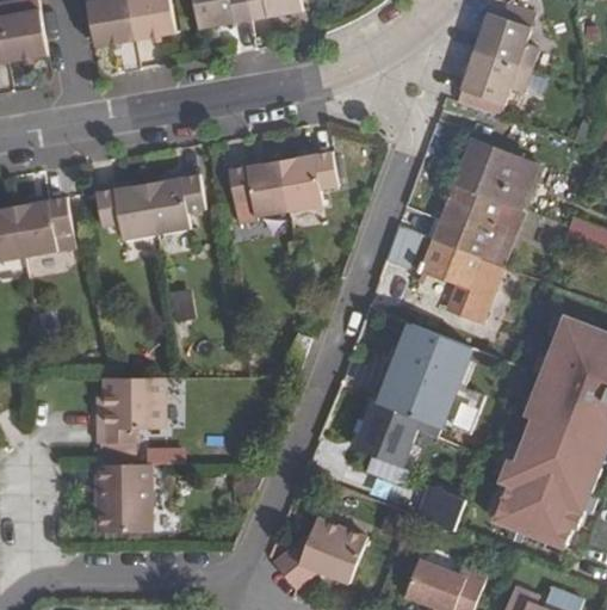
[(0,62),(47,55),(36,0),(13,0),(0,2),(0,62)]
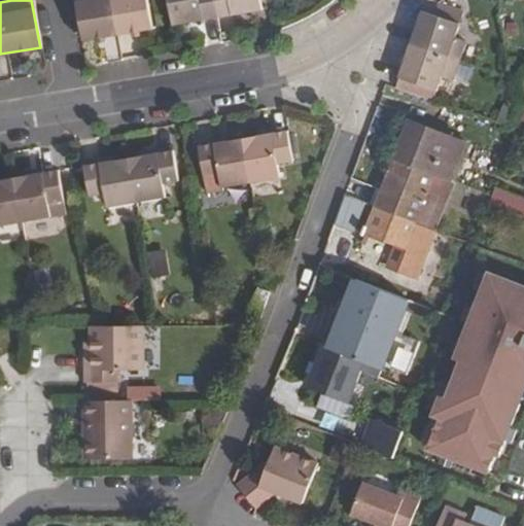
[(79,40),(150,28),(145,0),(73,0),(79,40)]
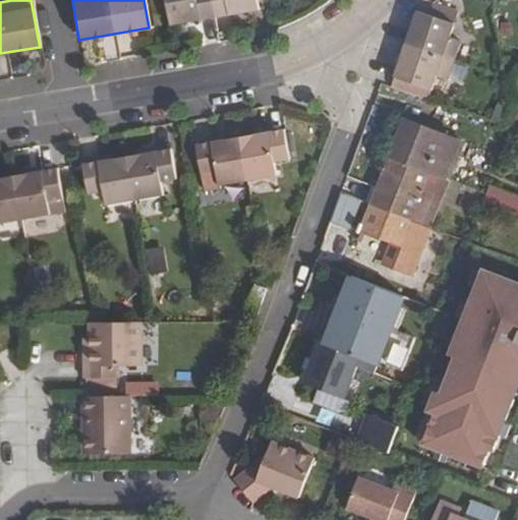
[(164,0),(168,24),(256,9),(254,0),(164,0)]
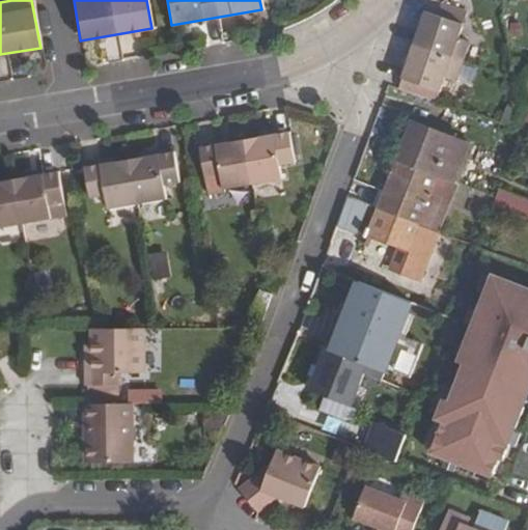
[(411,44),(396,88),(427,99),(431,88),(438,91),(443,77),(454,81),(468,42),(456,37),(466,11),(439,2),(435,15),(422,10),(411,44)]
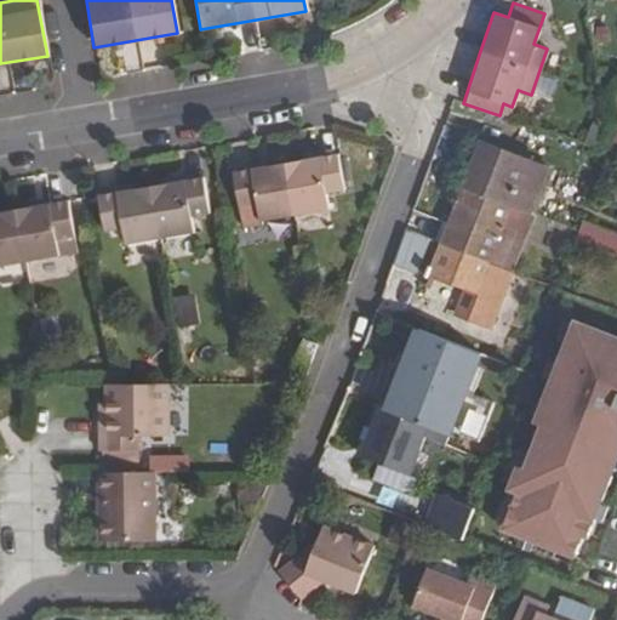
[(500,115),(508,118),(512,107),(503,103),(500,115)]
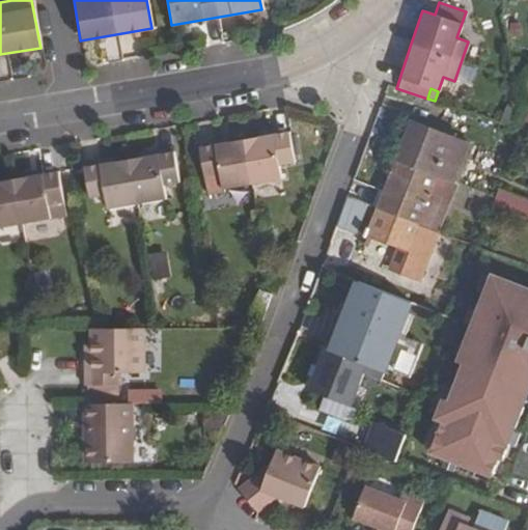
[(509,127),(516,111),(501,106),(496,121),(509,127)]
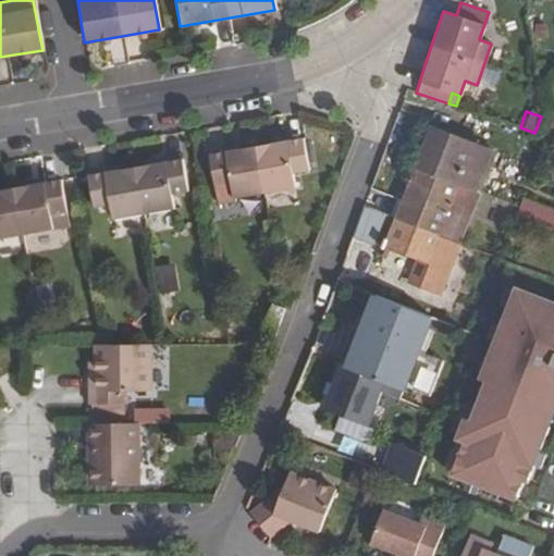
[(540,130),(551,134),(553,126),(553,121),(545,118),(540,130)]
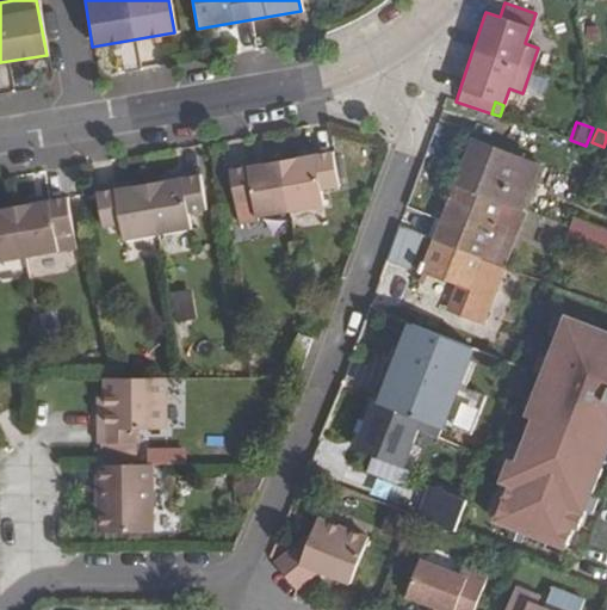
[(539,165),(471,137),(420,269),(456,283),(468,287),(458,313),(478,320),(539,165)]
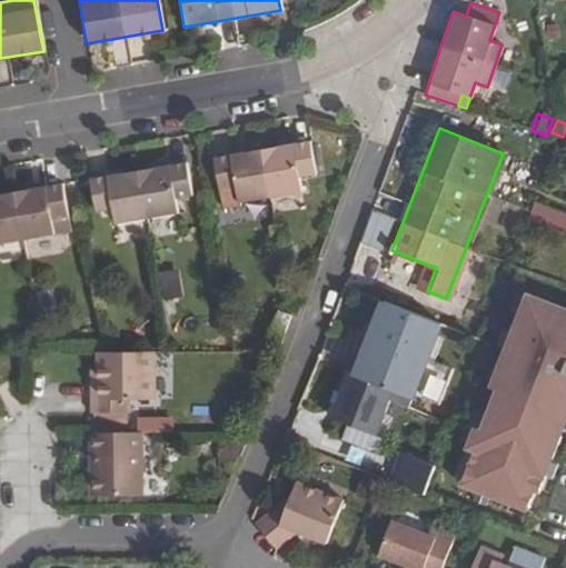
[(297,176),(314,172),(309,140),(260,149),(269,197),(300,191),(297,176)]
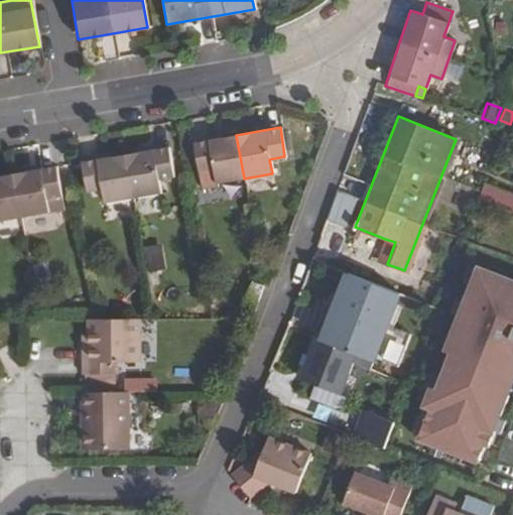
[(236,135),(193,143),(201,188),(216,185),(216,183),(244,178),(236,135)]
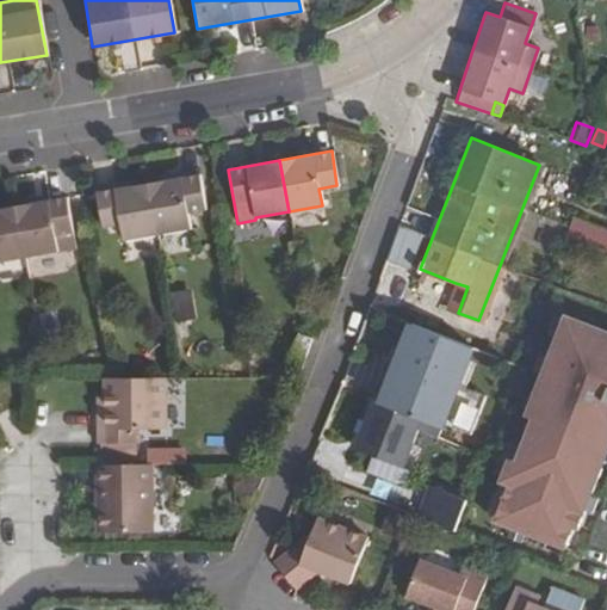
[(187,213),(204,209),(198,173),(94,192),(101,228),(118,223),(122,240),(189,228),(187,213)]
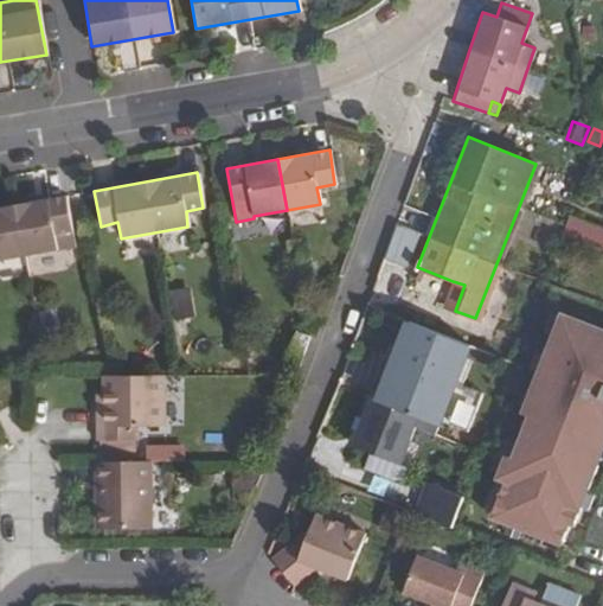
[(0,259),(75,247),(65,196),(0,206),(0,259)]
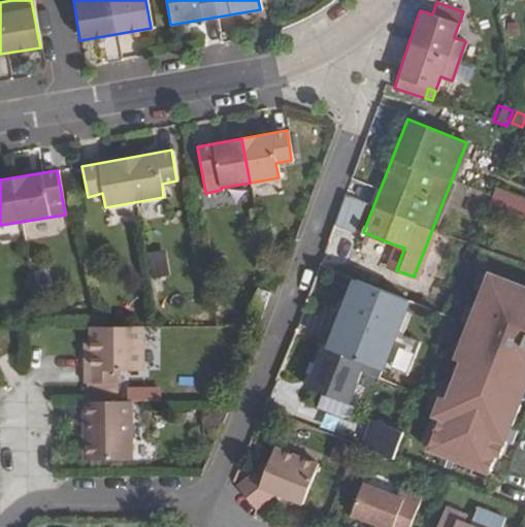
[(524,197),(495,187),(490,201),(524,213),(524,197)]
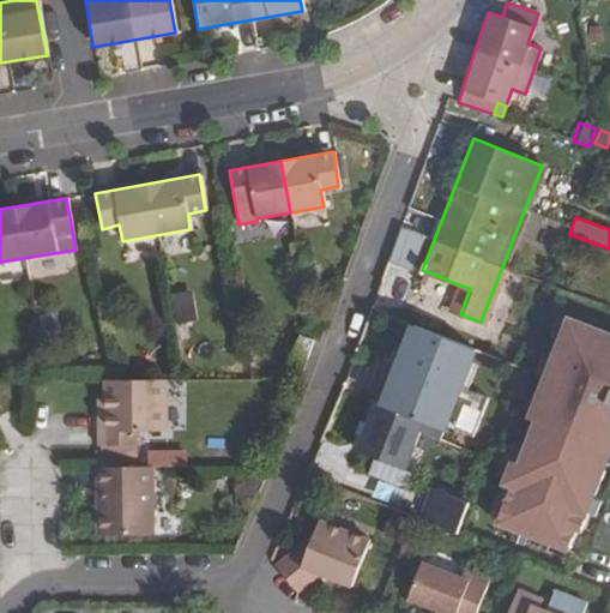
[(394,230),(386,264),(409,269),(417,235),(394,230)]
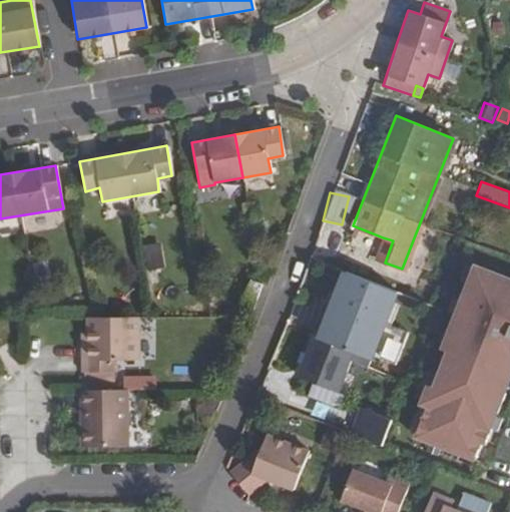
[(393,240),(383,237),(375,259),(385,263),(393,240)]
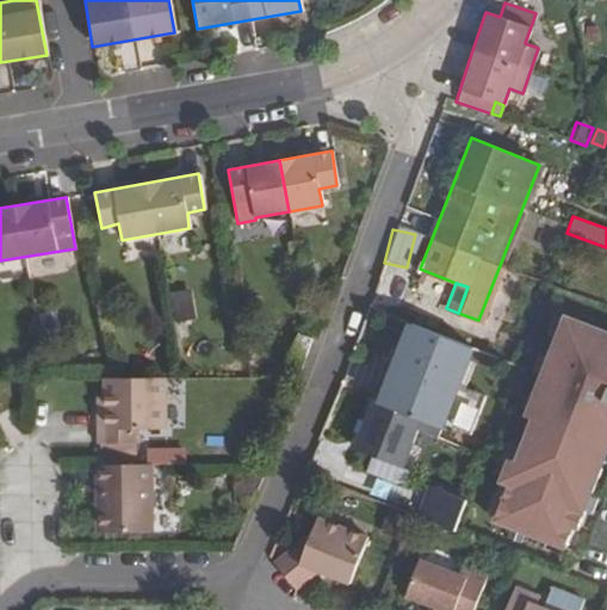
[(187,289),(165,291),(169,324),(191,321),(187,289)]
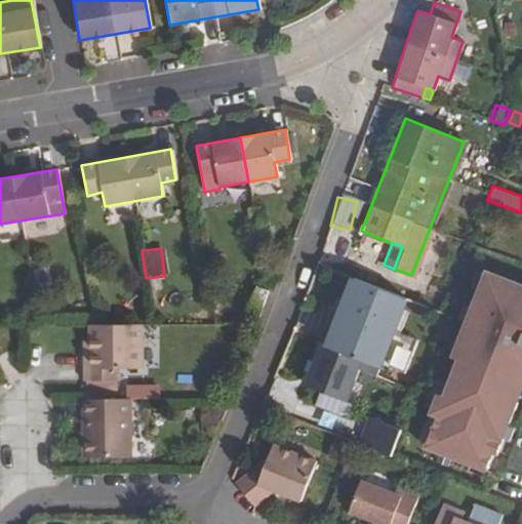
[(521,287),(487,275),(453,361),(459,363),(445,400),(439,397),(431,416),(438,419),(426,450),(487,474),(493,457),(497,458),(517,405),(510,403),(521,370),(521,287)]
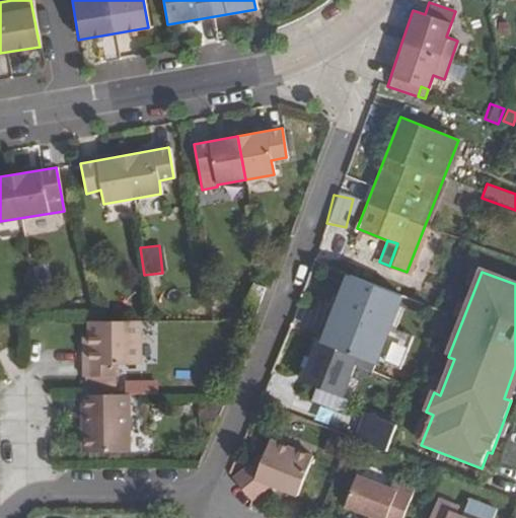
[(374,364),(400,296),(349,276),(334,314),(341,316),(329,346),(311,340),(305,357),(310,359),(301,382),(315,387),(310,401),(343,415),(356,381),(349,378),(357,357),(374,364)]
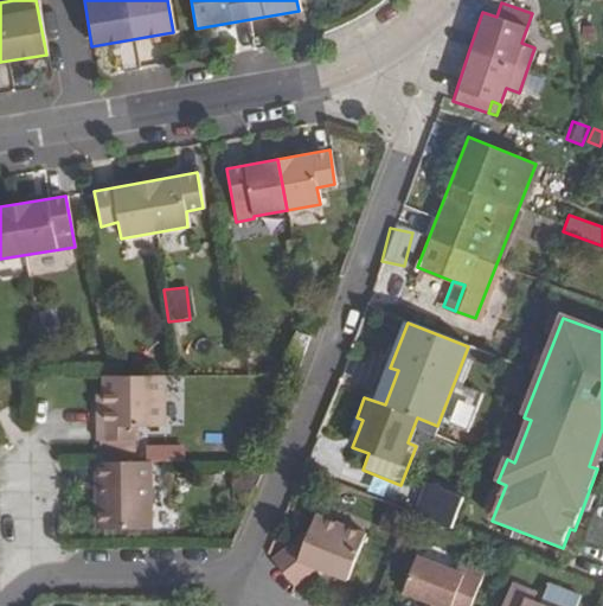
[(136,426),(160,426),(160,375),(111,375),(102,375),(102,393),(102,404),(95,404),(95,440),(136,440),(136,426)]
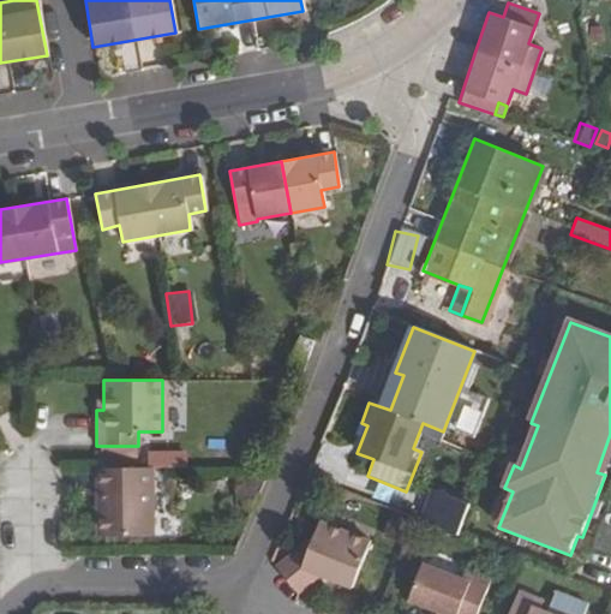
[(151,535),(150,466),(95,466),(96,488),(102,488),(103,536),(151,535)]
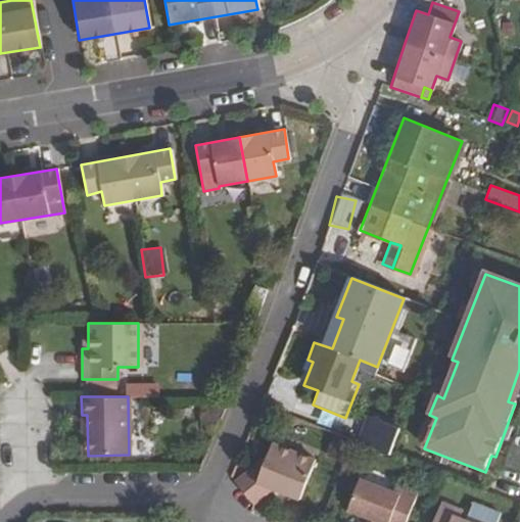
[(359,443),(388,455),(399,429),(369,417),(359,443)]
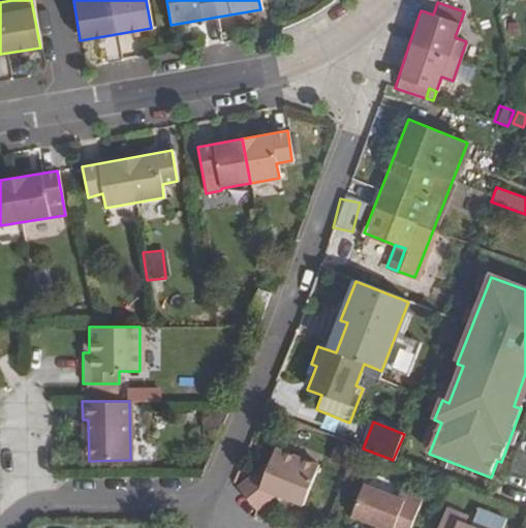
[(275,494),(302,504),(317,465),(274,447),(269,460),(236,487),(254,510),(275,494)]
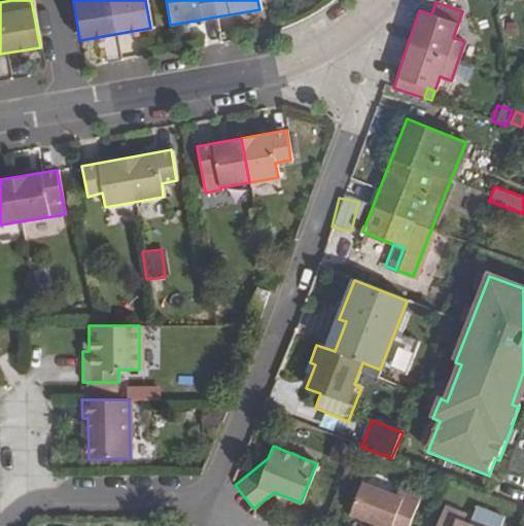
[(400,498),(361,483),(349,514),(375,523),(381,525),(407,525),(418,497),(403,491),(400,498)]
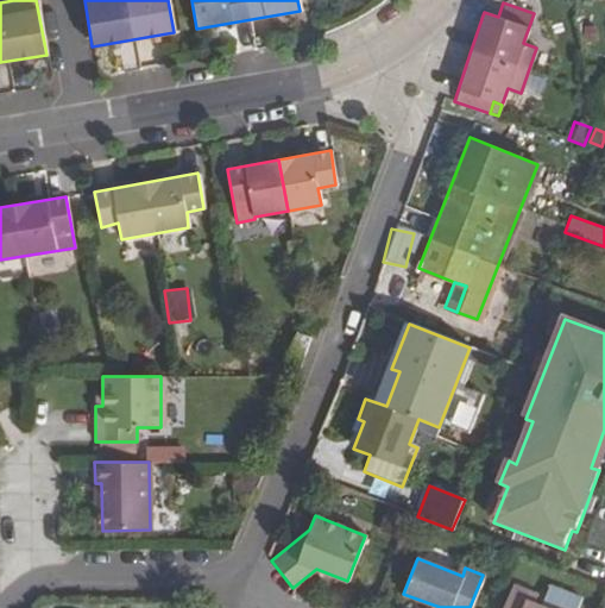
[(574,607),(579,597),(548,585),(540,606),(527,601),(529,593),(512,585),(503,607),(574,607)]
